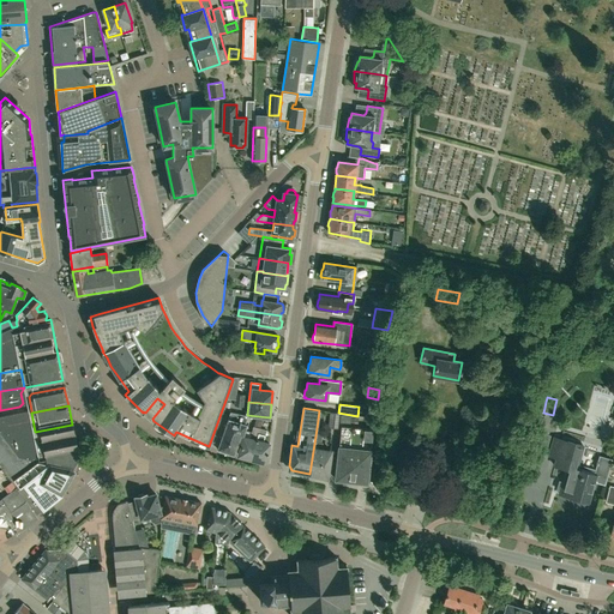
[(35,432),(31,413),(31,410),(0,416),(0,429),(1,435),(14,453),(16,456),(18,457),(19,457),(20,458),(22,458),(37,462),(76,470),(79,463),(72,425),(35,432)]
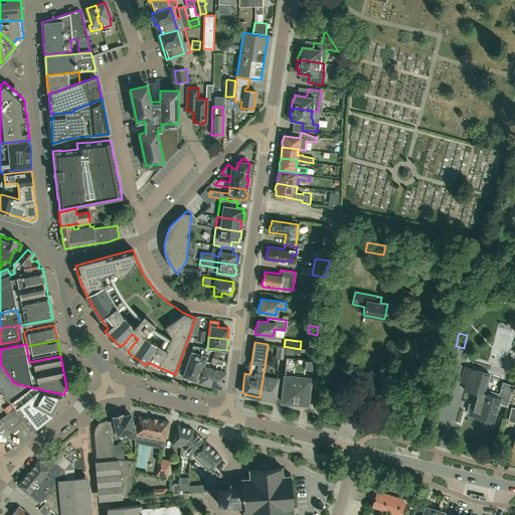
[(208,354),(210,349),(193,345),(191,352),(182,377),(196,381),(202,364),(204,364),(206,356),(205,356),(206,353),(208,354)]
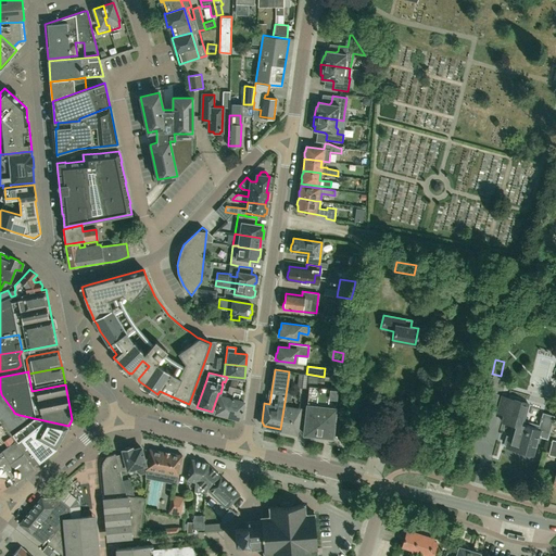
[(306,383),(307,375),(299,374),(298,382),(306,383)]
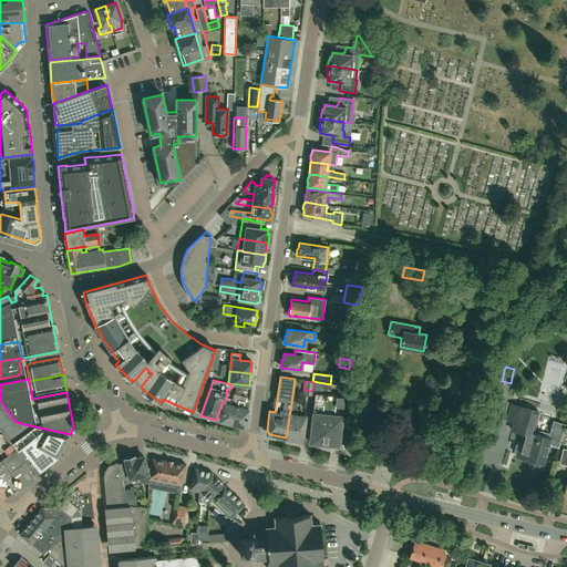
[(323,443),(329,394),(313,393),(309,442),(323,443)]
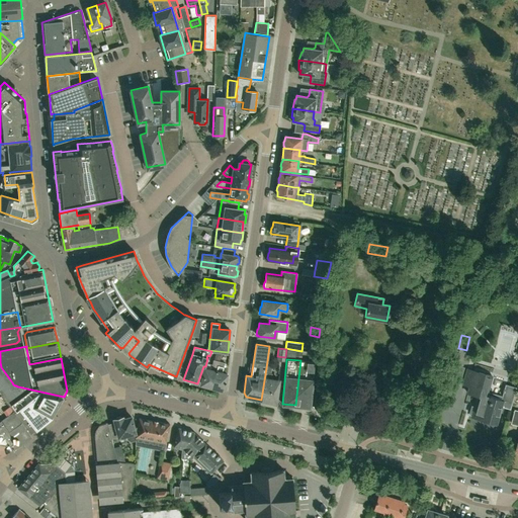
[(211,387),(219,361),(213,360),(211,370),(205,368),(200,382),(202,385),(211,387)]
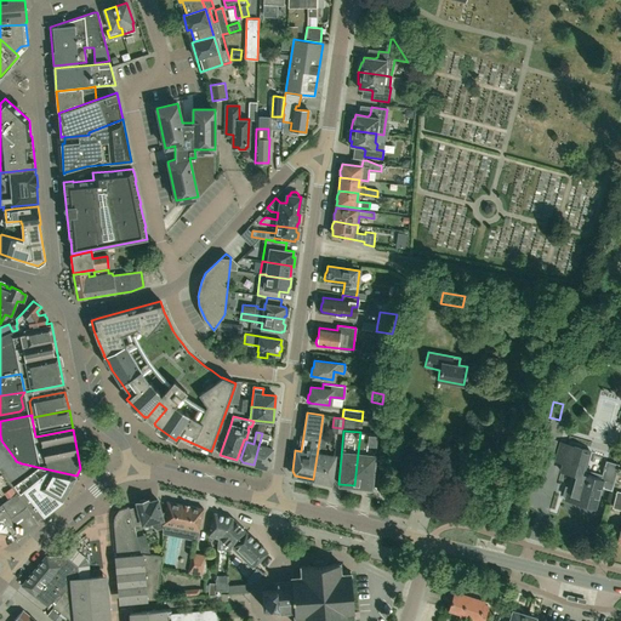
[(371,488),(376,433),(360,432),(354,485),(371,488)]
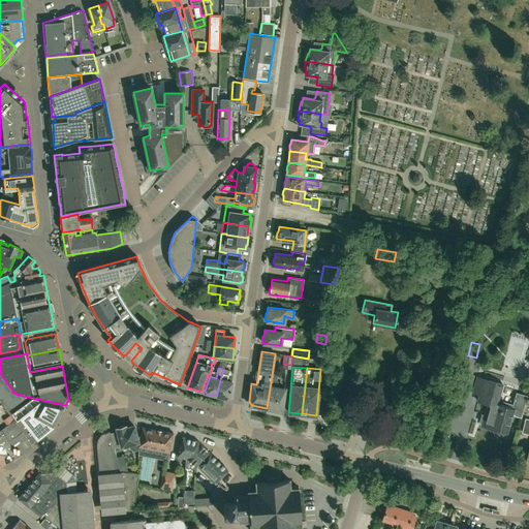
[(226,399),(229,396),(231,382),(226,381),(229,371),(223,369),(216,396),(226,399)]
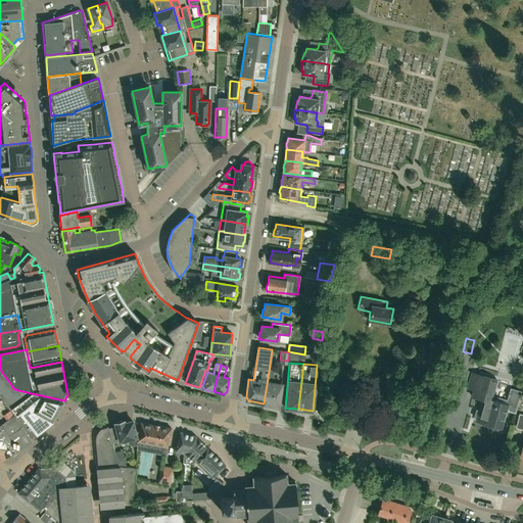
[(278,407),(279,403),(281,383),(273,382),(275,366),(270,365),(264,403),(278,407)]
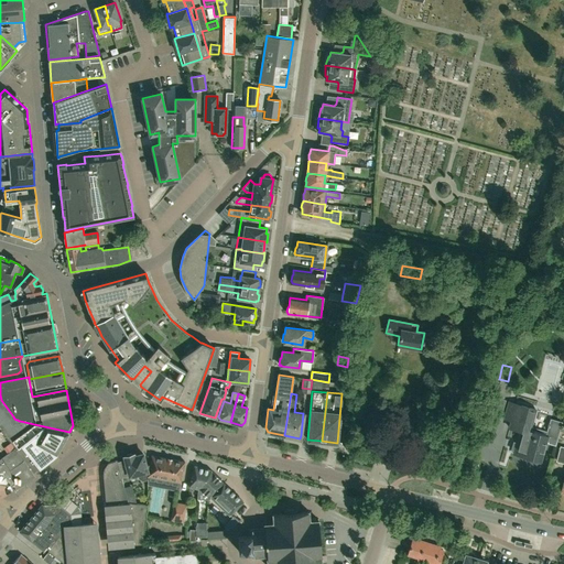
[(10,444),(22,434),(34,424),(20,421),(19,421),(18,420),(17,420),(14,419),(13,416),(1,400),(0,398),(0,431),(10,444)]
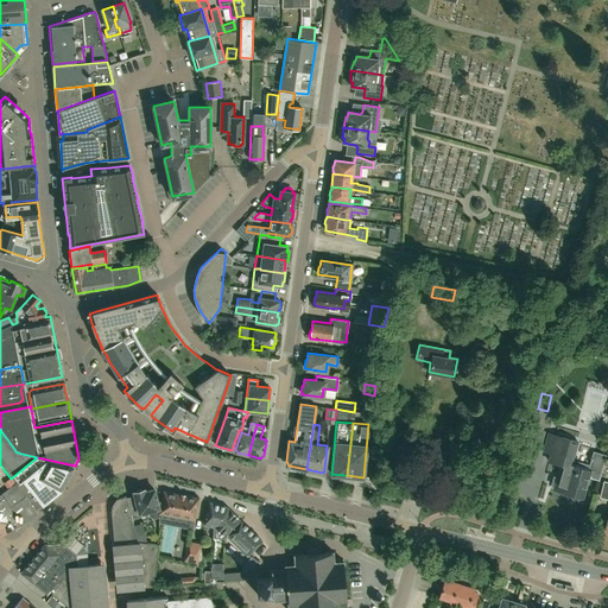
[(589,466),(572,461),(578,442),(549,434),(543,453),(551,454),(549,462),(561,464),(553,489),(583,498),(590,473),(601,475),(606,455),(593,451),(589,466)]
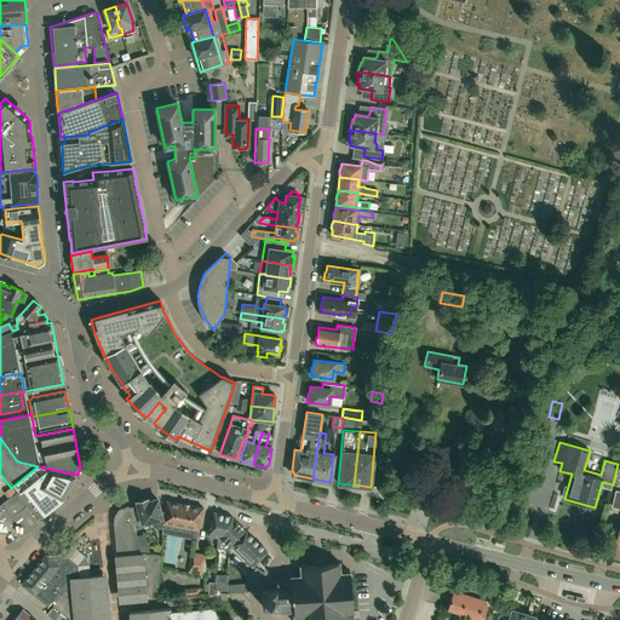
[(62,500),(76,475),(38,466),(24,477),(62,500)]
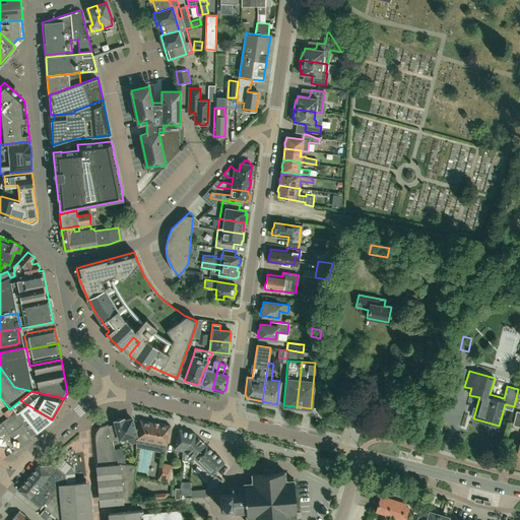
[(13,451),(15,451),(30,439),(29,438),(30,437),(9,409),(0,397),(0,434),(6,441),(13,451)]
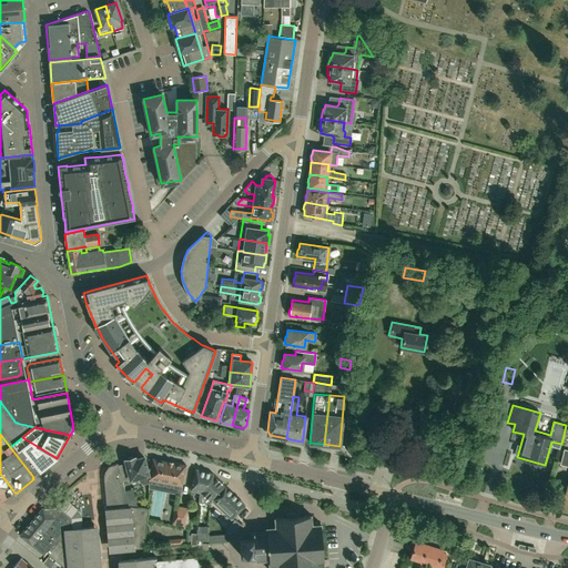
[(40,474),(54,463),(58,459),(57,458),(22,437),(10,447),(33,477),(39,473),(40,474)]
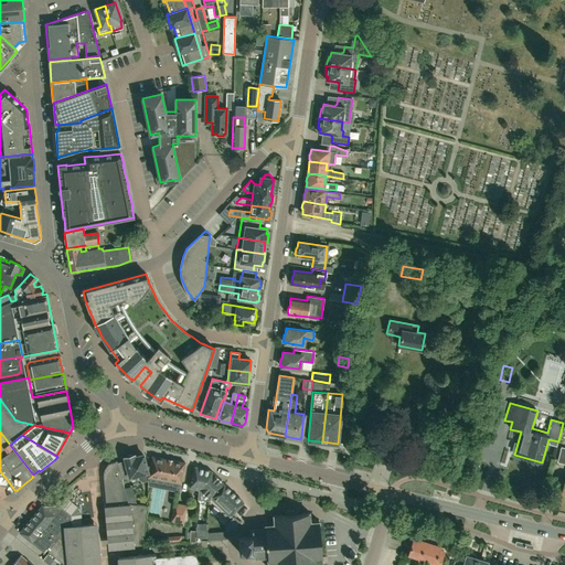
[(149,471),(150,465),(146,466),(142,455),(135,457),(134,455),(132,456),(132,455),(131,455),(130,455),(129,455),(128,455),(127,455),(127,456),(126,457),(125,457),(126,461),(118,464),(121,478),(129,477),(138,475),(139,480),(142,482),(149,480),(148,477),(149,471)]
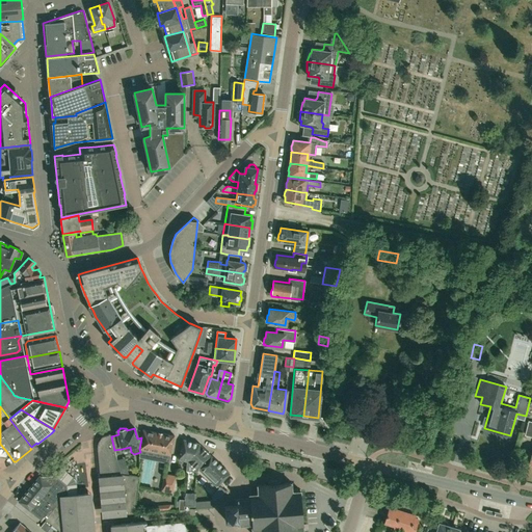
[(169,455),(175,435),(143,429),(141,437),(140,444),(139,449),(169,455)]
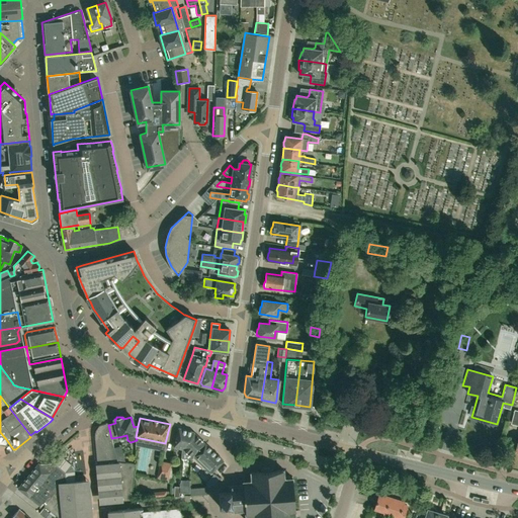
[(131,500),(135,463),(117,461),(115,454),(114,449),(113,448),(108,425),(107,423),(101,424),(100,424),(99,425),(98,426),(97,427),(95,430),(95,431),(94,435),(94,439),(96,464),(100,464),(104,502),(131,500)]
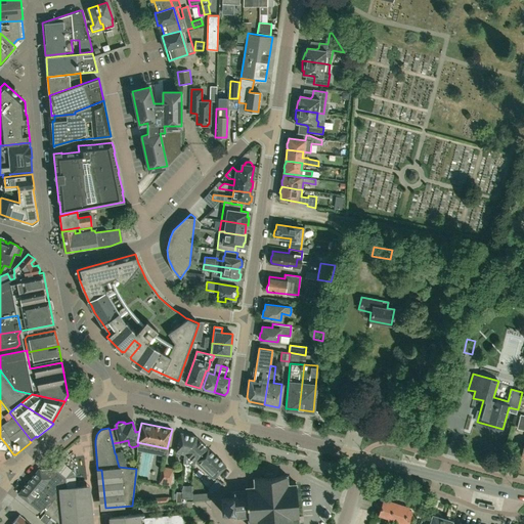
[(184,455),(195,437),(180,433),(175,453),(184,455)]
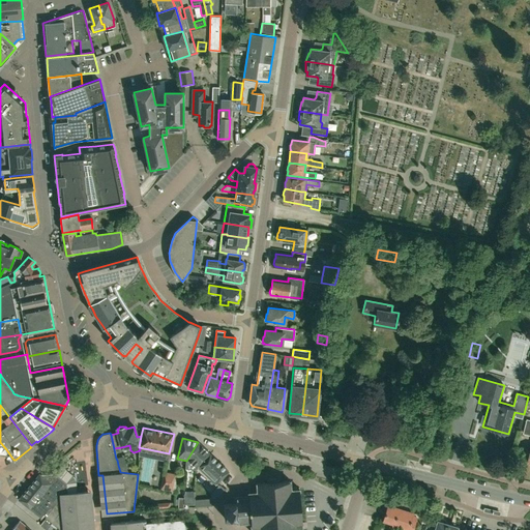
[(196,470),(196,469),(210,454),(198,442),(186,461),(185,469),(196,470)]
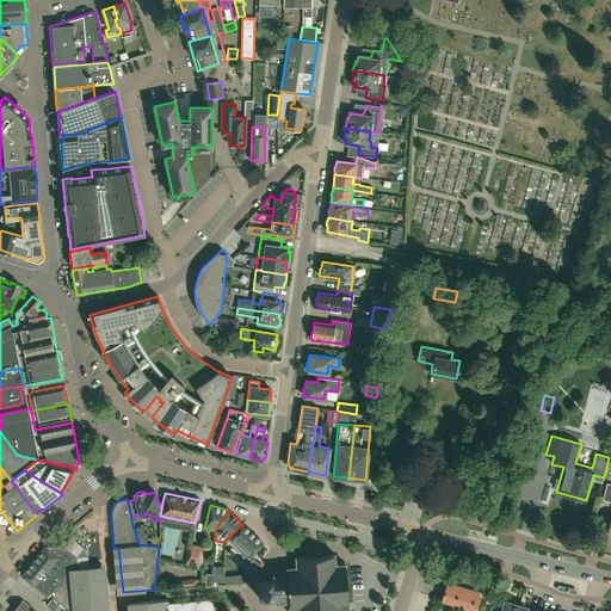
[(246,541),(244,538),(250,531),(242,524),(226,541),(226,542),(228,539),(239,549),(246,541)]
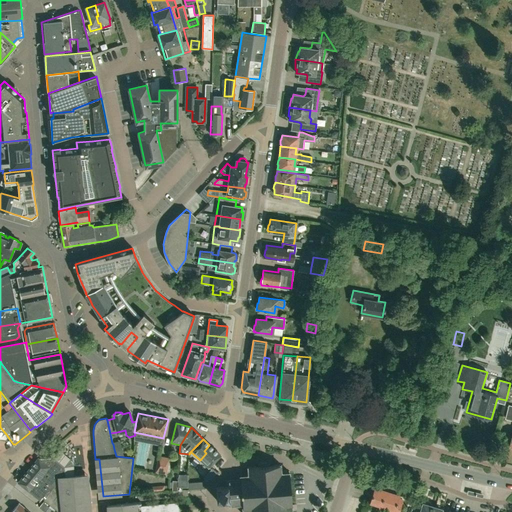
[(119,441),(112,443),(113,444),(114,449),(121,448),(119,441)]
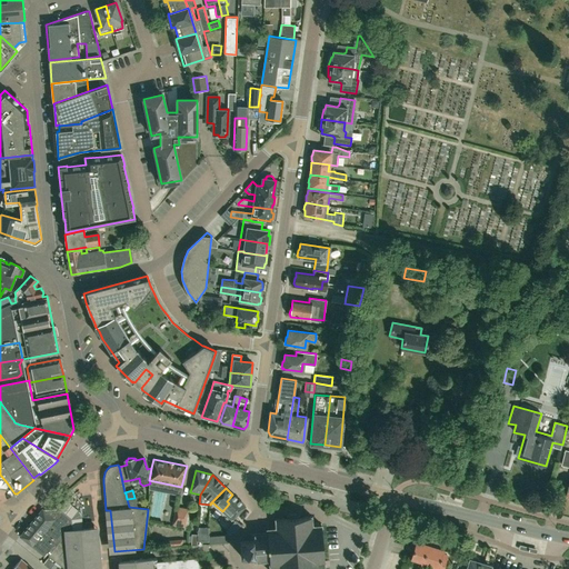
[(230,519),(245,506),(232,495),(227,501),(229,503),(222,511),(230,519)]
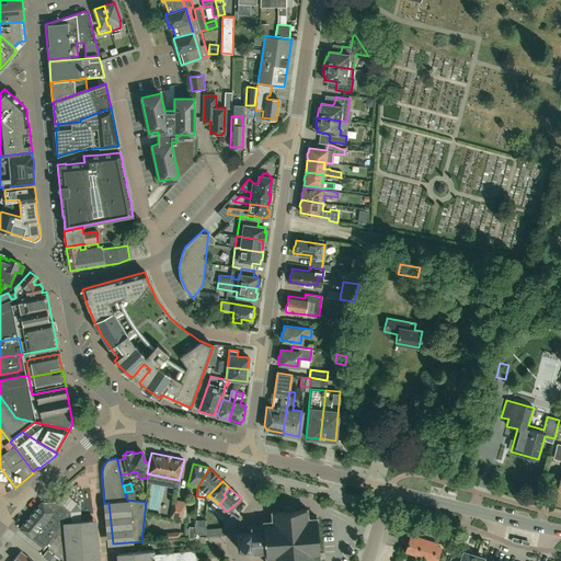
[(65,502),(71,505),(75,499),(68,495),(65,502)]
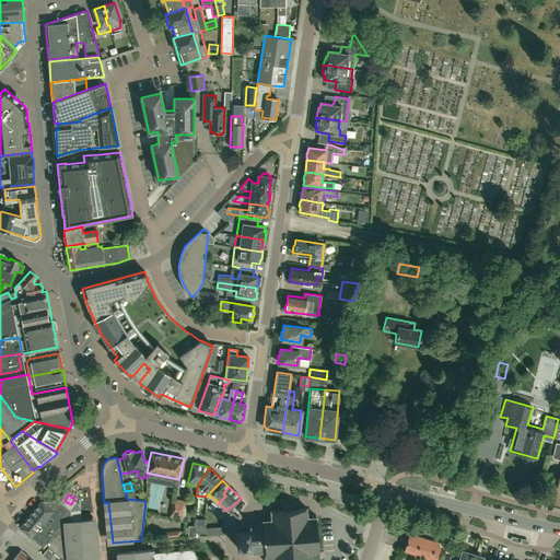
[(182,518),(185,500),(173,498),(170,516),(182,518)]
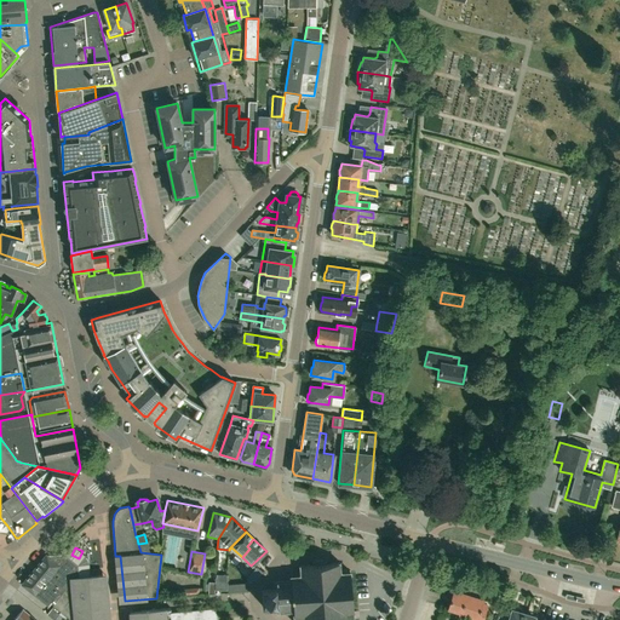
[(50,557),(47,555),(22,585),(47,606),(51,602),(53,604),(70,583),(70,578),(78,578),(78,566),(67,557),(50,557)]
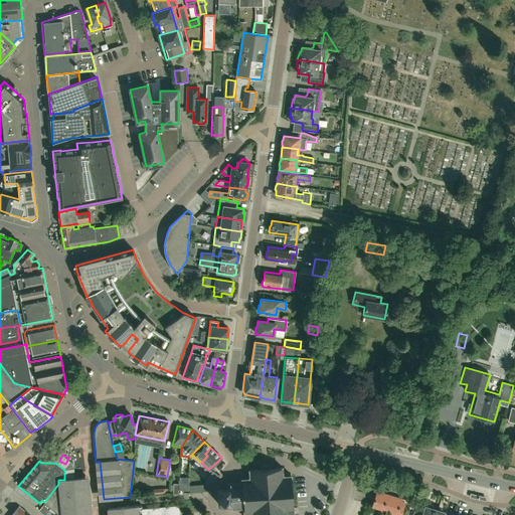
[(293,514),(293,510),(294,510),(291,474),(290,474),(290,477),(284,478),(284,476),(282,476),(282,469),(284,469),(284,468),(274,469),(273,467),(258,468),(258,470),(247,471),(248,472),(250,472),(250,478),(249,478),(249,480),(242,480),(242,478),(241,478),(241,483),(229,484),(229,483),(228,483),(228,490),(217,491),(218,504),(225,504),(225,507),(230,506),(230,511),(231,511),(231,510),(243,509),(243,513),(244,513),(244,514),(293,514)]
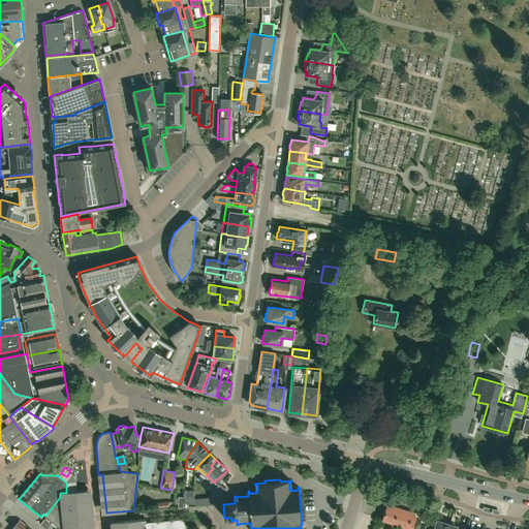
[(211,497),(217,497),(224,488),(219,484),(210,494),(211,497)]
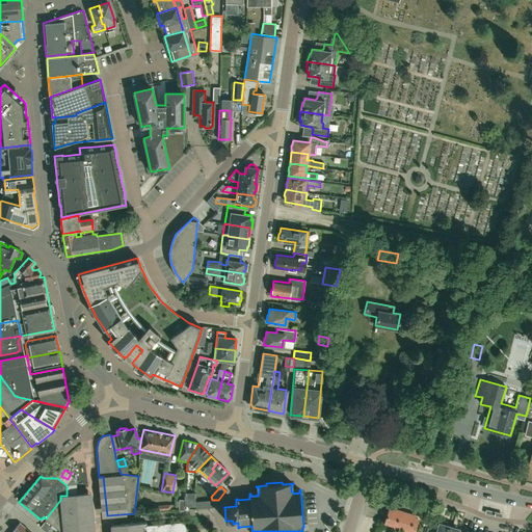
[(94,531),(92,515),(90,494),(89,494),(70,495),(67,496),(60,496),(60,500),(46,519),(45,520),(46,521),(41,527),(46,531),(47,531),(52,526),(59,531),(94,531)]
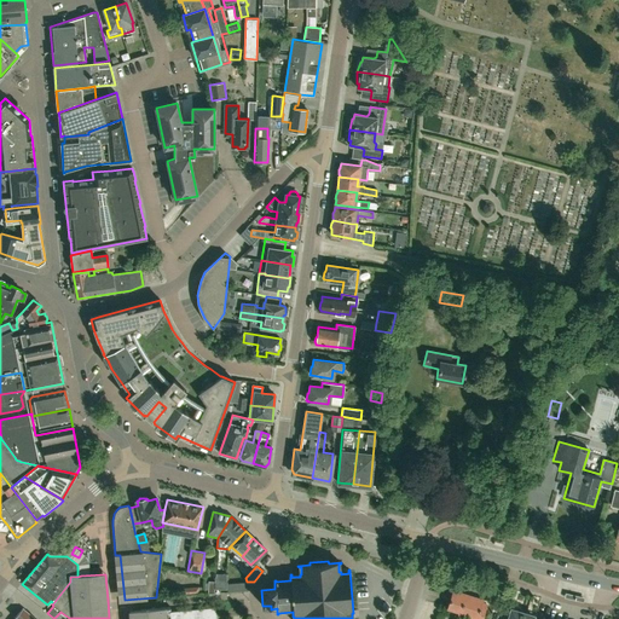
[(217,591),(227,591),(229,576),(218,576),(218,579),(217,579),(217,591)]
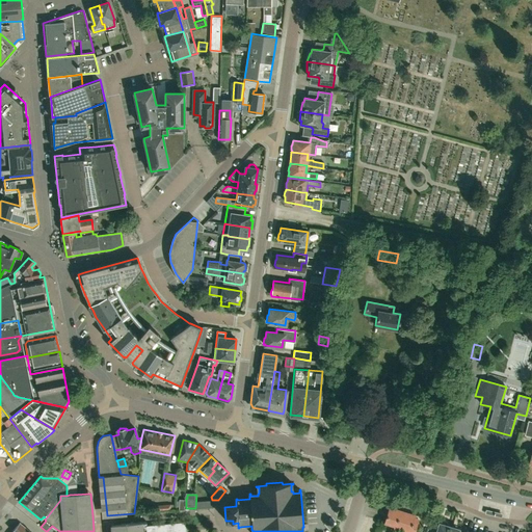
[(408,531),(414,531),(417,523),(418,519),(415,517),(415,515),(389,508),(384,523),(395,526),(394,528),(408,531)]
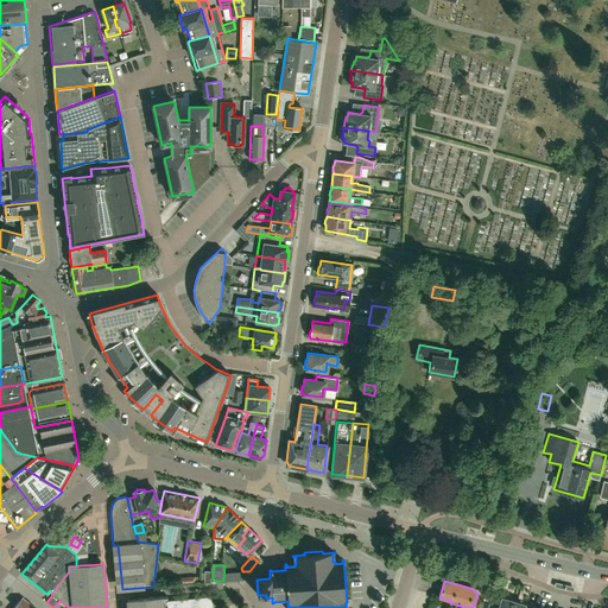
[(168,601),(166,596),(127,600),(127,607),(211,607),(211,596),(168,601)]
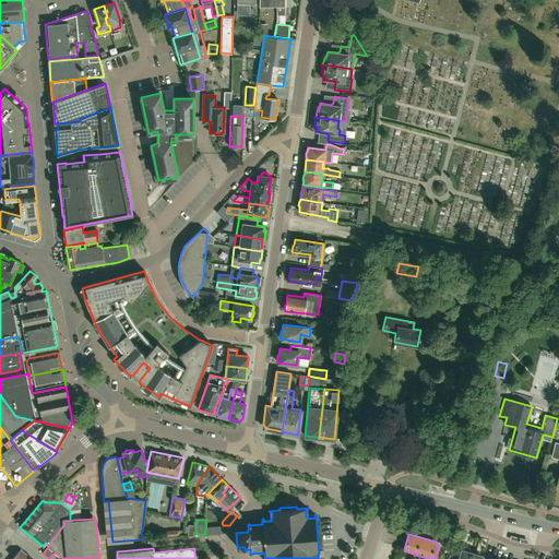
[(479,558),(480,556),(471,552),(471,551),(471,550),(470,549),(468,548),(467,548),(466,548),(465,548),(464,549),(464,550),(463,550),(461,550),(458,558),(479,558)]
